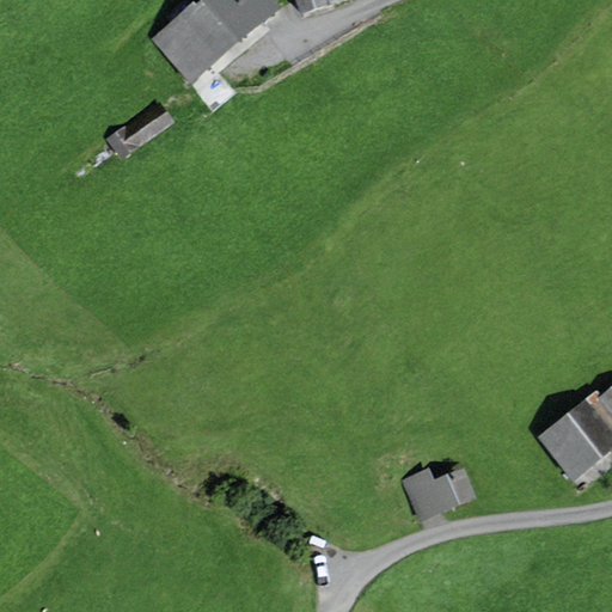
[(191,6),(157,34),(171,50),(166,54),(187,79),(271,11),(262,0),(207,0),(195,10),(191,6)]
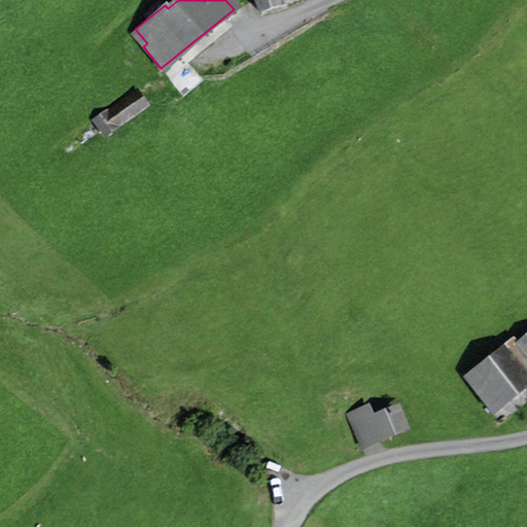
[(295,0),(253,0),(257,12),(295,0)]
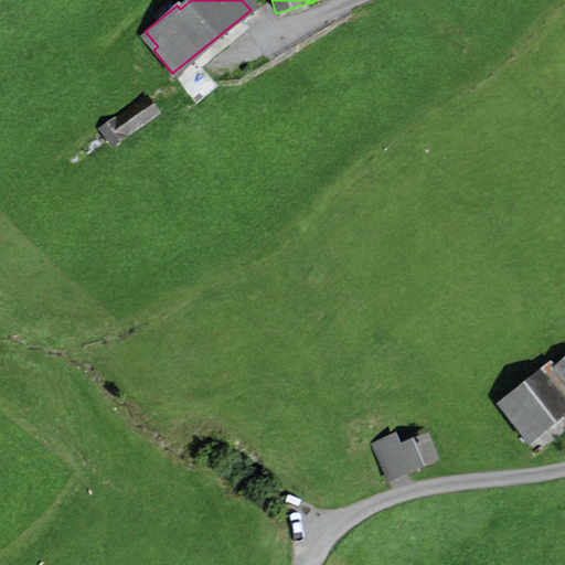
[(221,63),(215,57),(208,60),(205,67),(211,73),(219,71),(221,63)]
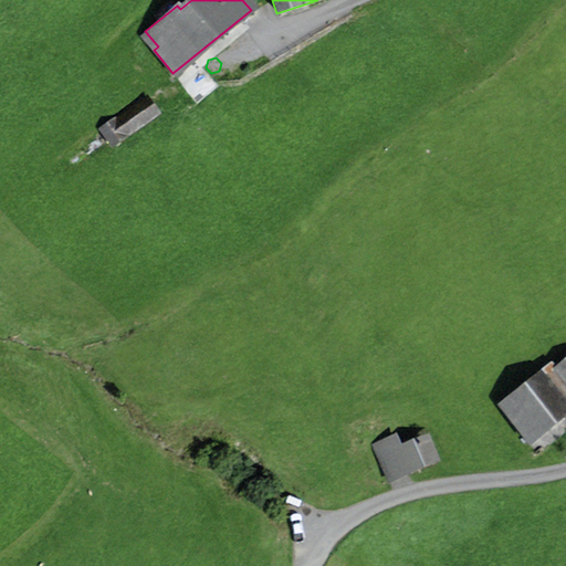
[(109,146),(156,113),(145,96),(98,129),(109,146)]
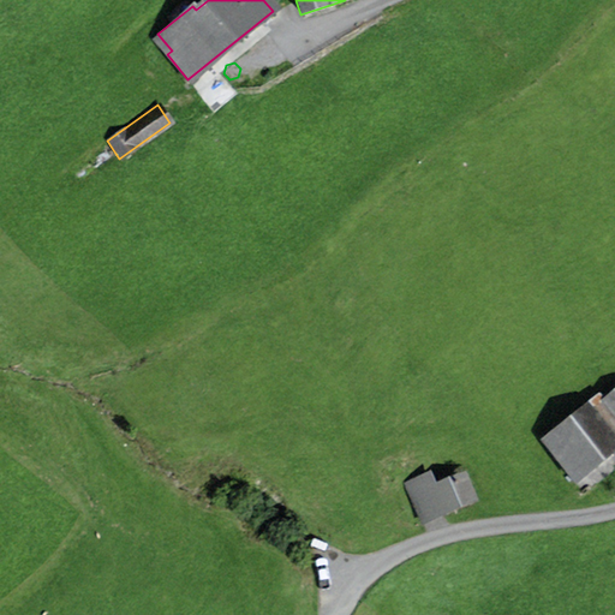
[(614,388),(603,398),(595,405),(614,431),(614,388)]
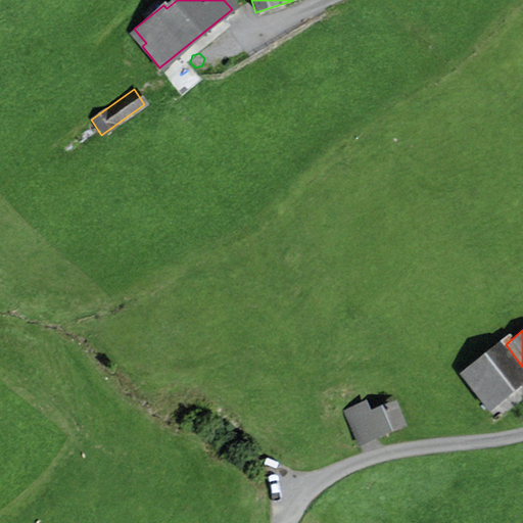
[(486,407),(522,378),(522,367),(506,344),(513,338),(509,332),(498,339),(501,342),(461,373),(486,407)]
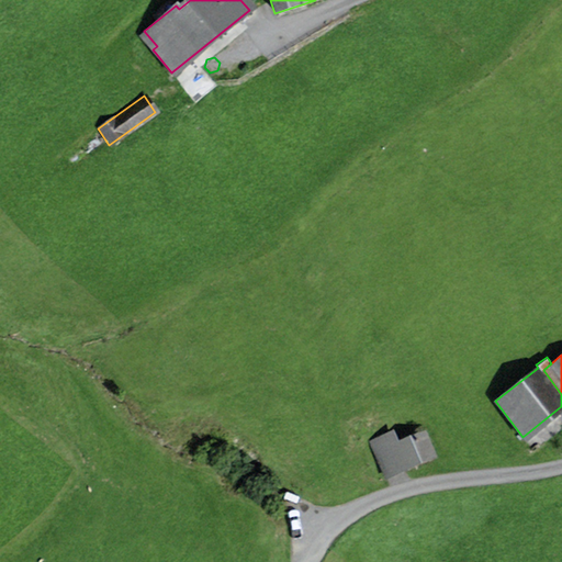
[(373,436),(386,471),(406,463),(397,440),(393,428),(373,436)]
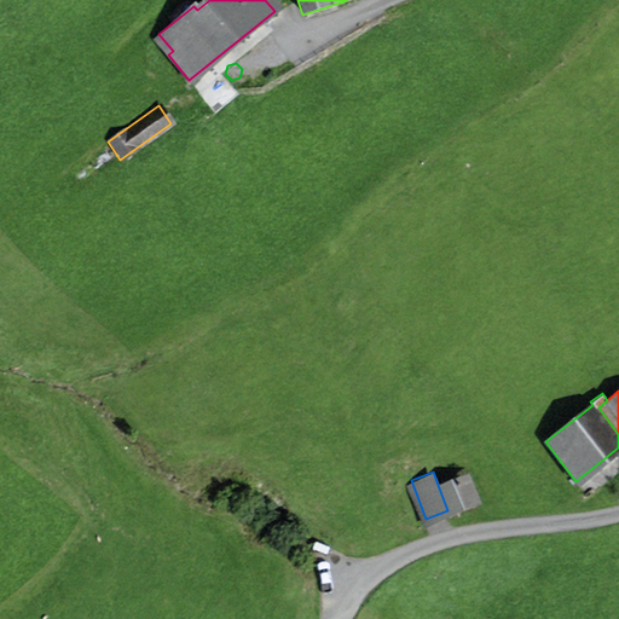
[(475,499),(466,474),(438,485),(447,510),(475,499)]
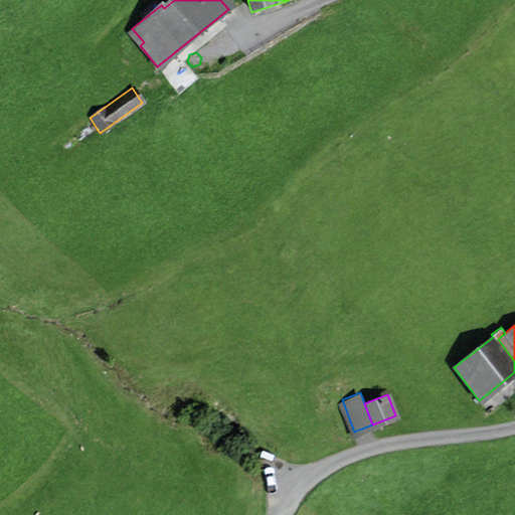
All buildings are outlined.
